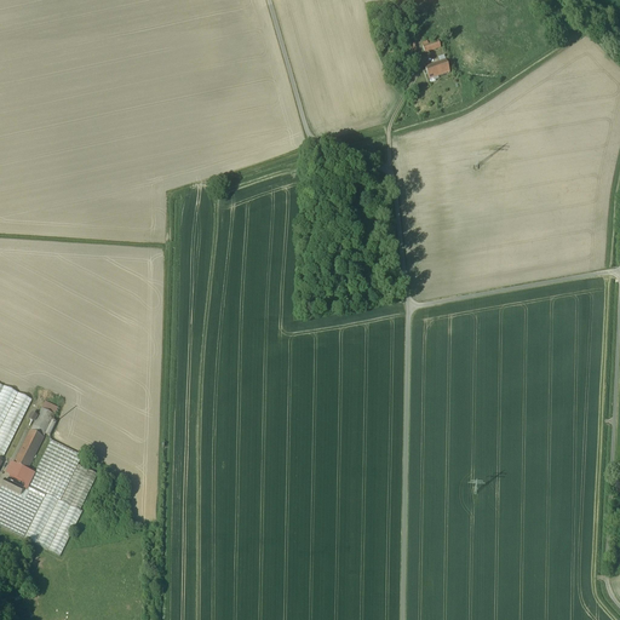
[(422,44),(425,52),(441,47),(438,41),(429,45),(428,41),(422,44)]
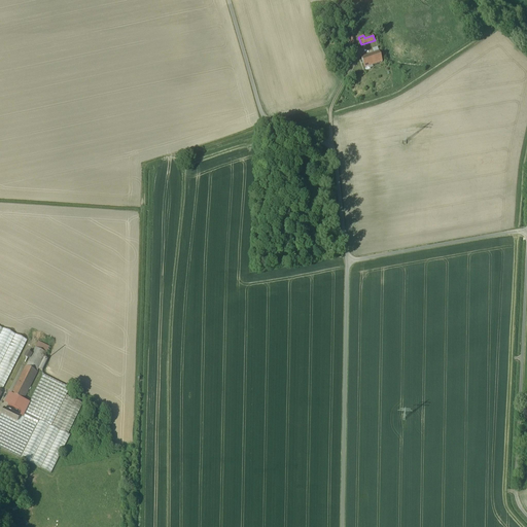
[(379,53),(367,56),(371,66),(383,62),(379,53)]
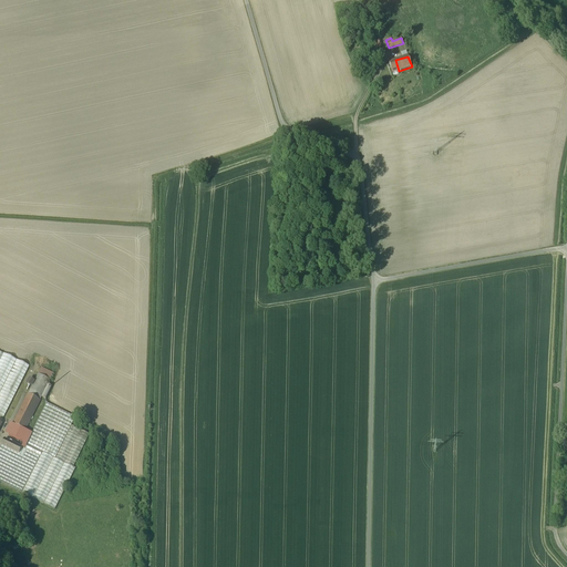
[(399,71),(395,60),(389,63),(392,73),(399,71)]
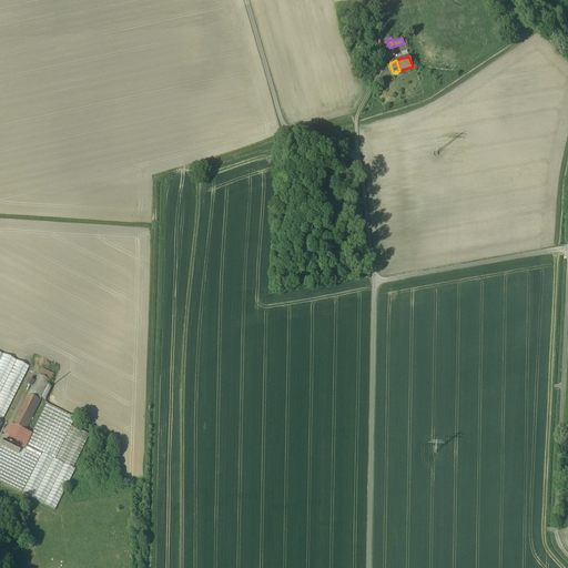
[(0,416),(3,418),(29,367),(4,354),(3,355),(0,353),(0,416)]
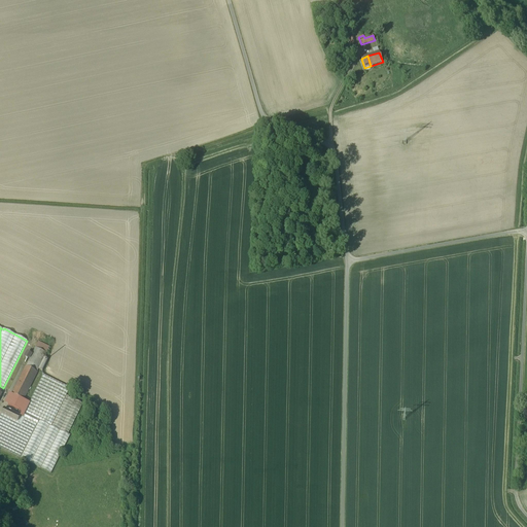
[(26,366),(37,373),(38,370),(42,371),(47,359),(44,357),(49,347),(38,342),(26,366)]
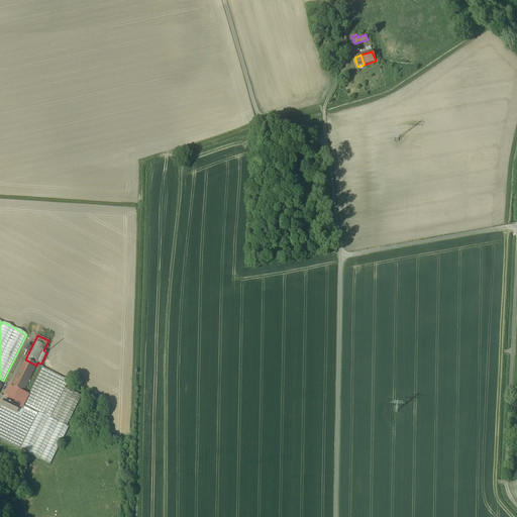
[(25,359),(12,387),(23,392),(36,366),(25,359)]
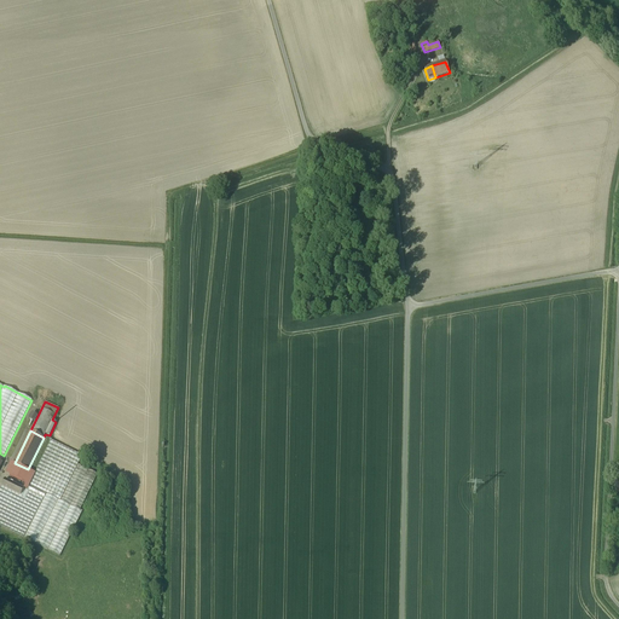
[(23,489),(5,480),(0,489),(0,526),(61,556),(82,512),(80,510),(98,474),(77,464),(82,456),(51,441),(35,473),(27,491),(23,489)]
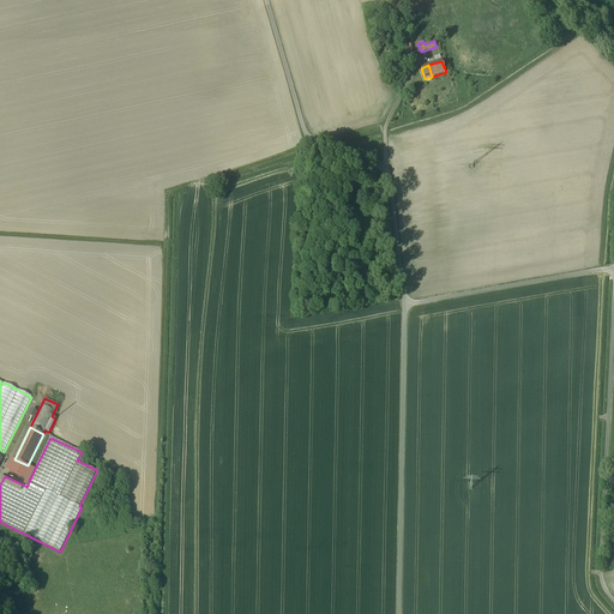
[(24,479),(25,482),(23,485),(26,487),(35,469),(28,465),(14,459),(11,458),(5,469),(24,479)]
